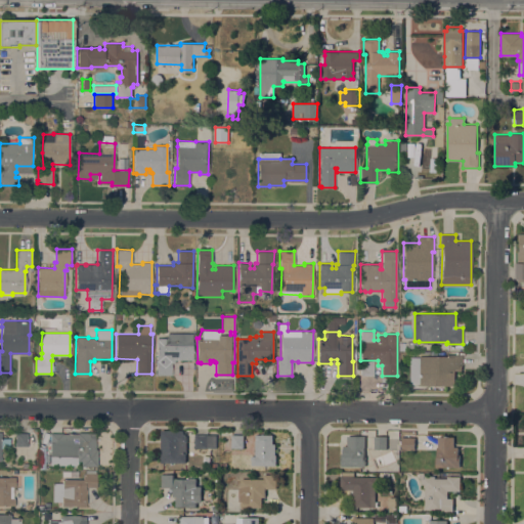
[(169,338),(169,339),(192,339),(192,349),(193,349),(193,352),(192,352),(192,359),(174,359),(174,362),(171,362),(171,375),(157,375),(157,338),(169,338)]
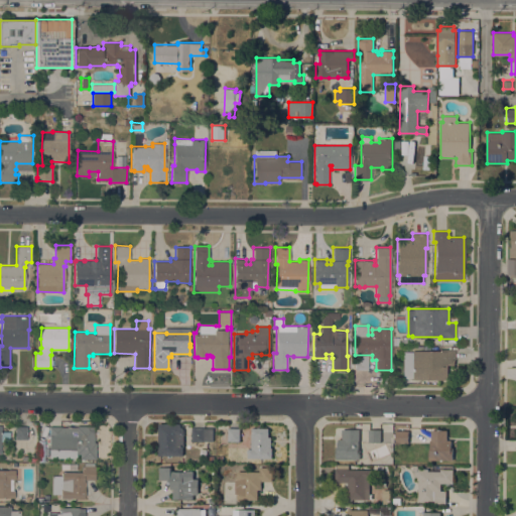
[(412,379),(412,378),(403,378),(403,351),(412,352),(412,351),(442,351),(442,349),(455,349),(455,364),(447,364),(447,379),(412,379)]
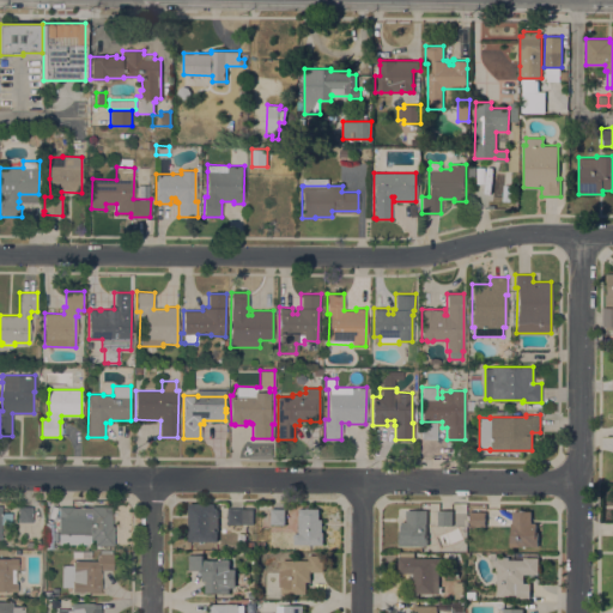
[(188,540),(188,503),(214,503),(214,508),(218,508),(218,509),(217,541),(188,540)]
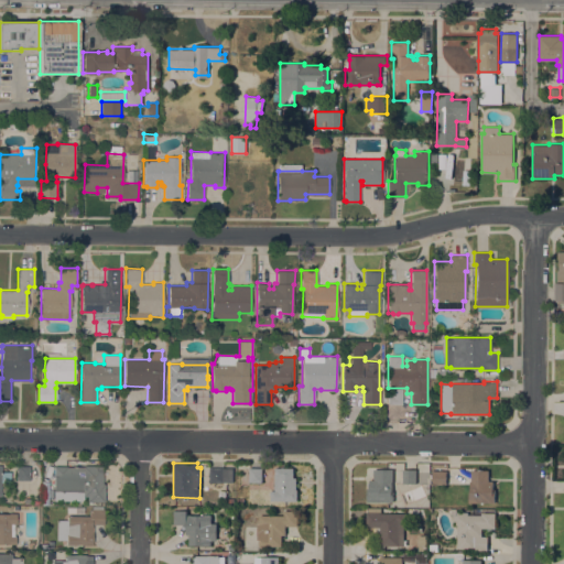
[(0,465),(1,465),(1,472),(10,472),(10,481),(1,481),(1,496),(0,496),(0,465)]
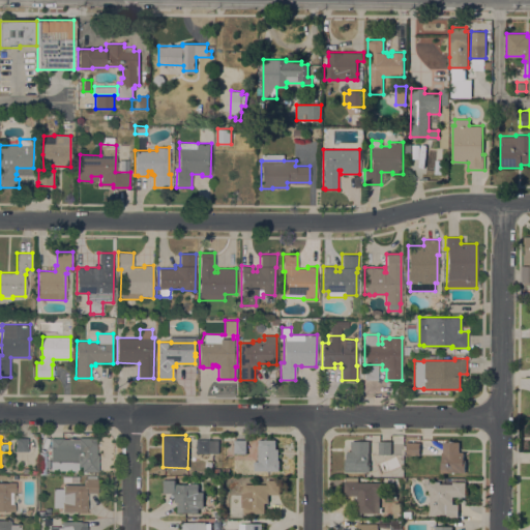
[(28,451),(16,451),(16,437),(28,437),(28,451)]
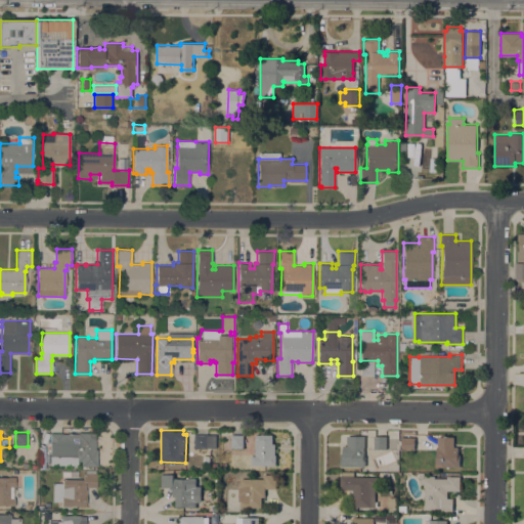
[(77,465),(50,465),(50,433),(95,433),(95,450),(97,450),(97,466),(81,466),(81,461),(77,461),(77,465)]
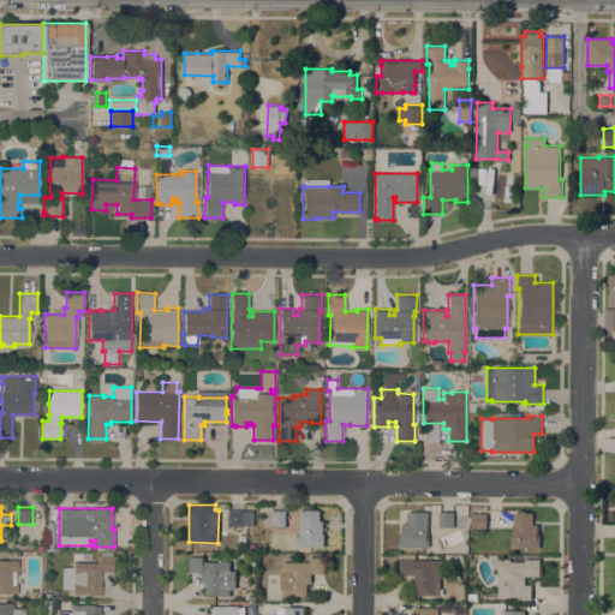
[(254,509),(254,526),(228,525),(228,509),(254,509)]
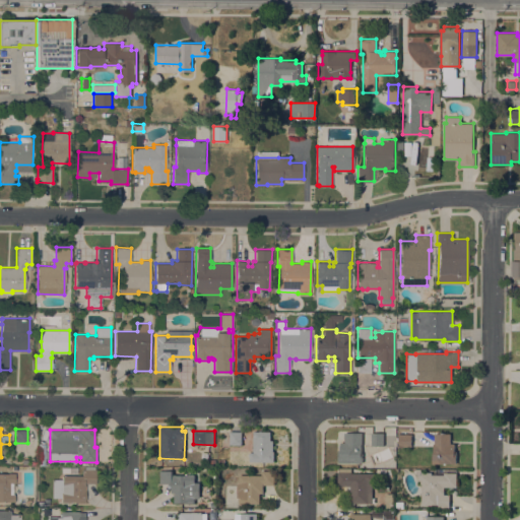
[(242,432),(242,445),(230,444),(230,431),(242,432)]
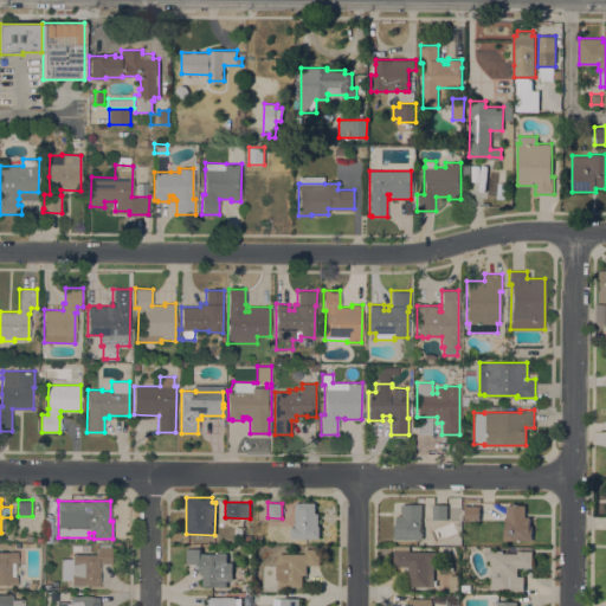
[(290,537),(291,527),(295,527),(296,502),(315,502),(315,513),(318,513),(318,526),(320,526),(320,537),(290,537)]
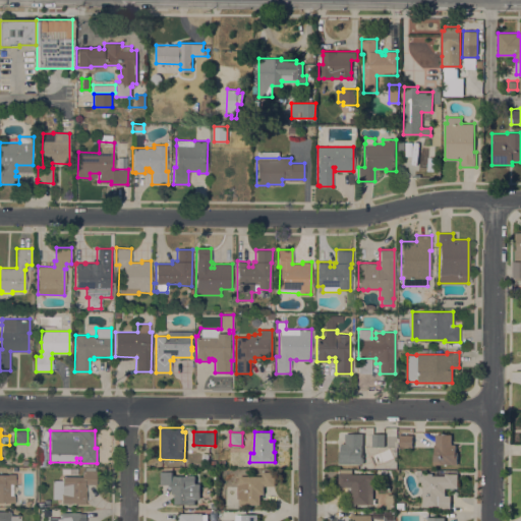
[(363,433),(363,446),(361,446),(361,454),(363,454),(363,463),(339,463),(339,450),(341,450),(341,443),(345,443),(345,432),(363,433)]
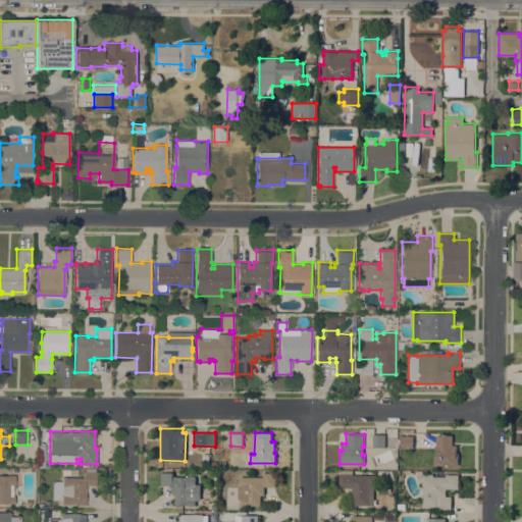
[(384,434),(385,447),(373,448),(373,434),(384,434)]
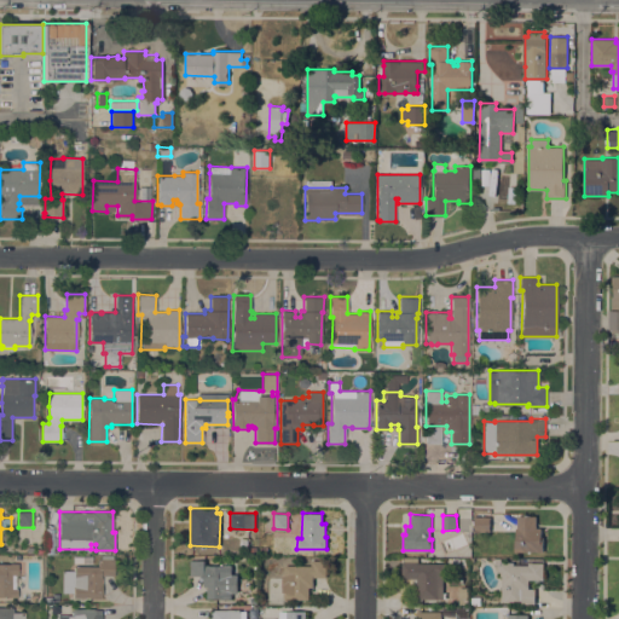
[(514,551),(514,541),(516,541),(516,528),(518,528),(518,515),(537,515),(537,527),(542,527),(542,537),(543,537),(543,551),(514,551)]
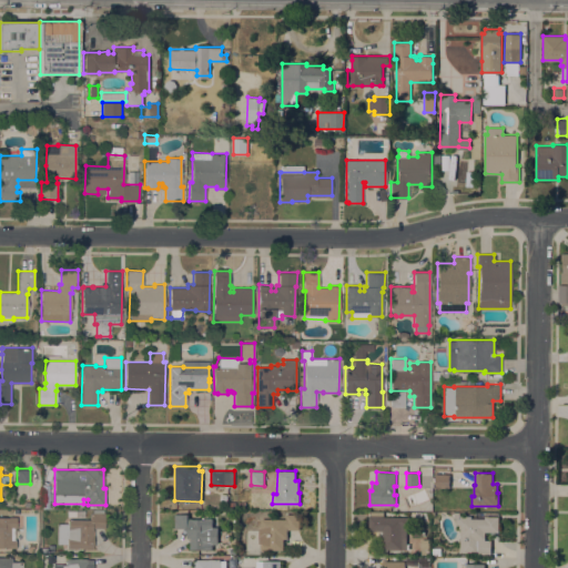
[(449,474),(449,487),(436,487),(436,474),(449,474)]
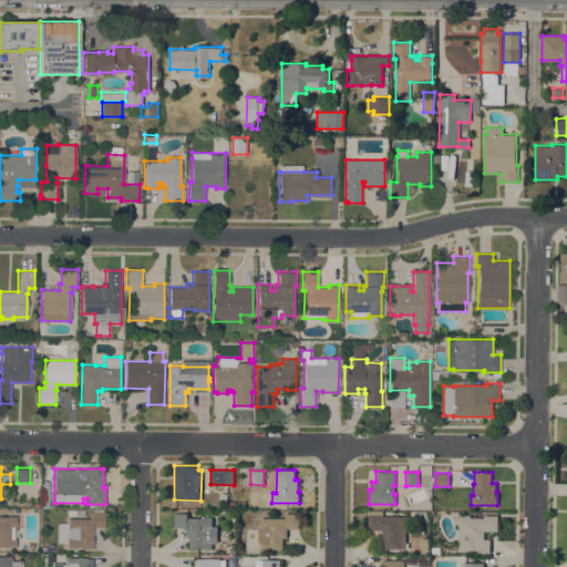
[(90,518),(90,516),(92,516),(92,508),(103,508),(103,512),(104,512),(104,527),(93,527),(93,547),(66,547),(66,543),(57,543),(57,523),(68,523),(68,518),(90,518)]
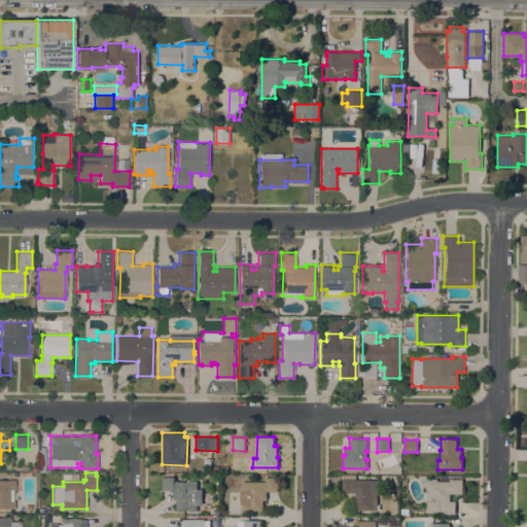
[(61,481),(83,481),(83,473),(61,472),(61,481)]
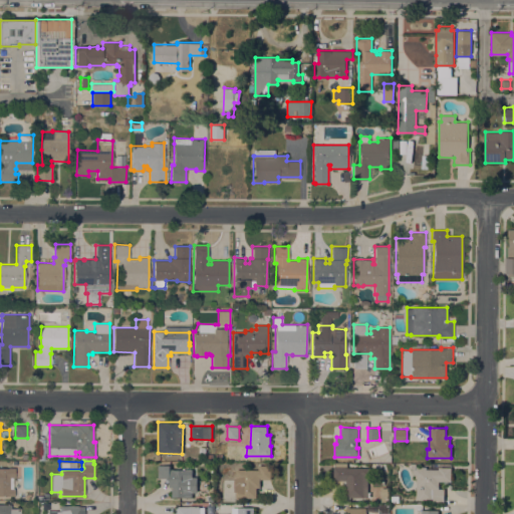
[(193,469),(193,477),(198,477),(197,492),(192,492),(192,497),(172,496),(172,486),(169,486),(170,477),(158,477),(158,465),(171,465),(170,469),(193,469)]
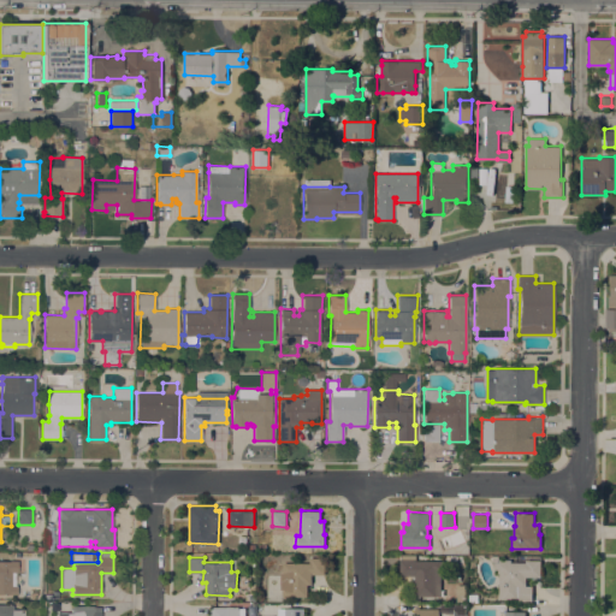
[(309,562),(309,557),(325,557),(325,574),(312,574),(312,584),(308,584),(308,597),(283,597),(283,590),(280,590),(280,573),(283,573),(283,562),(309,562)]
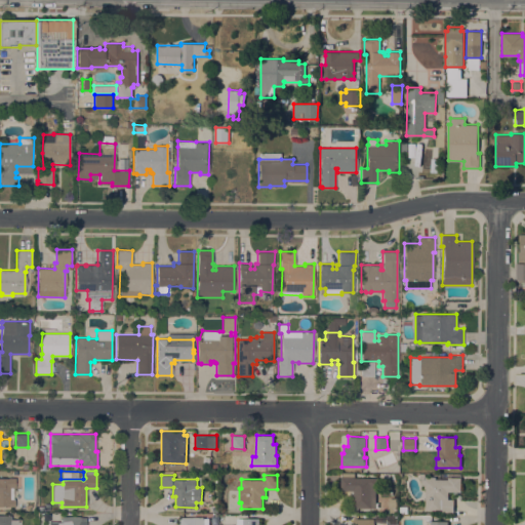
[(375,508),(354,508),(354,490),(340,490),(340,476),(354,476),(354,478),(378,477),(378,484),(375,484),(375,508)]
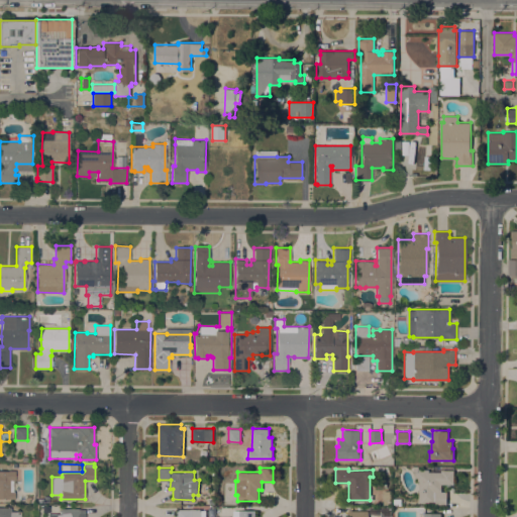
[(0,470),(15,470),(14,480),(13,480),(13,491),(15,491),(15,498),(0,498),(0,470)]
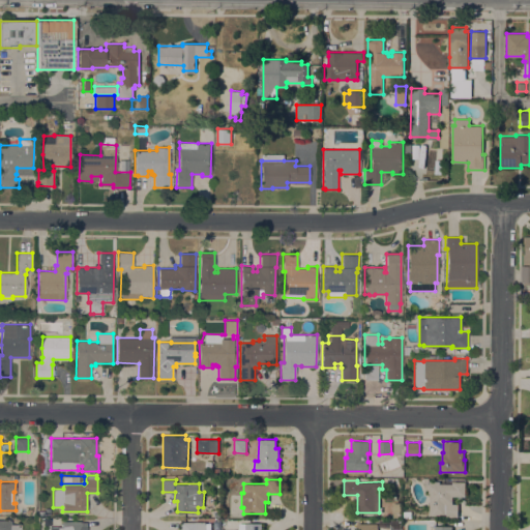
[(466,481),(465,496),(465,498),(453,498),(453,496),(452,496),(452,504),(461,505),(461,517),(446,516),(446,514),(430,514),(430,493),(429,493),(429,489),(427,489),(427,482),(430,482),(430,481),(440,481),(440,483),(452,483),(452,481),(465,481),(466,481)]
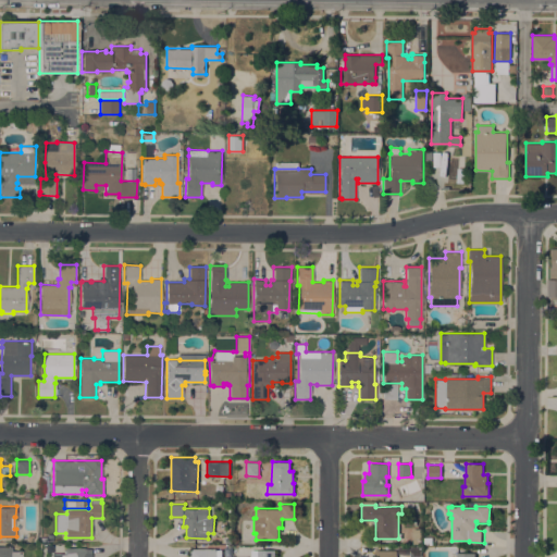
[(412,528),(421,528),(421,537),(420,537),(420,544),(413,544),(413,537),(412,537),(412,528)]
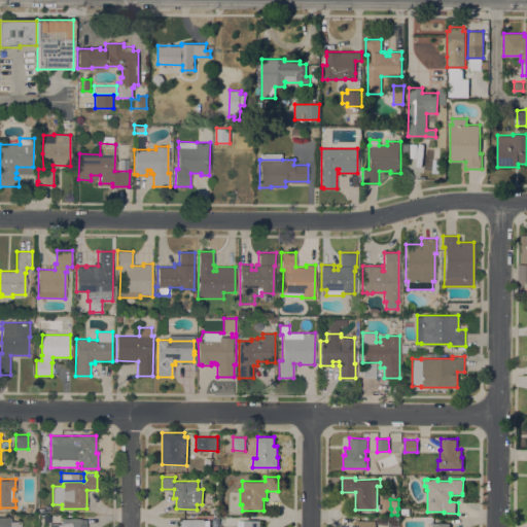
[(0,526),(0,517),(6,517),(6,515),(8,515),(8,517),(11,517),(10,521),(21,521),(21,526),(0,526)]
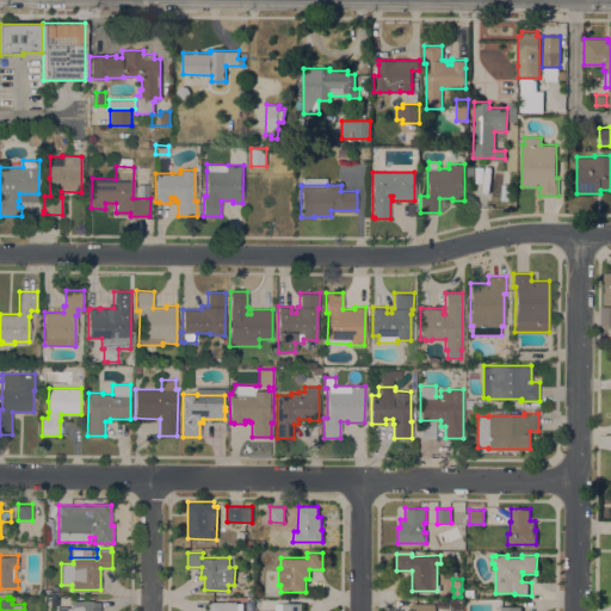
[(96,600),(96,606),(99,606),(99,610),(55,610),(55,608),(72,608),(72,600),(96,600)]
